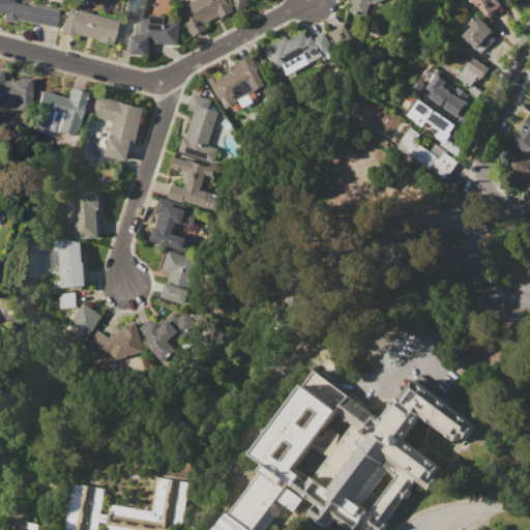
[(57,10),(53,27),(15,19),(15,22),(1,20),(1,16),(0,15),(0,0),(11,0),(12,2),(26,4),(26,3),(57,10)]
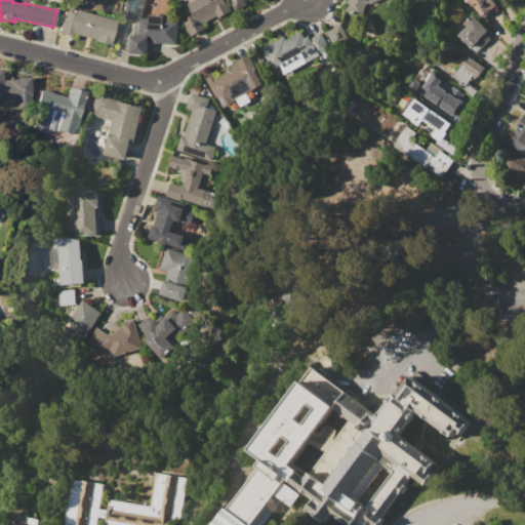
[(144,0),(140,17),(148,18),(149,14),(163,15),(163,16),(170,17),(170,21),(178,21),(176,45),(148,42),(147,55),(129,54),(131,34),(132,34),(133,21),(121,17),(124,0),(144,0)]
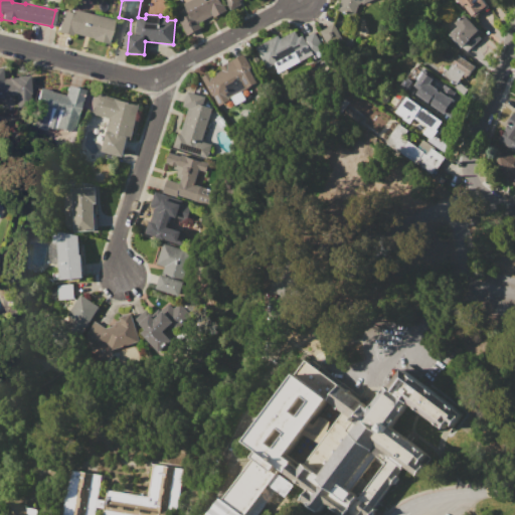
[(219,0),(222,4),(223,3),(226,10),(214,17),(213,15),(199,22),(201,27),(187,35),(176,12),(185,7),(183,3),(189,0),(219,0)]
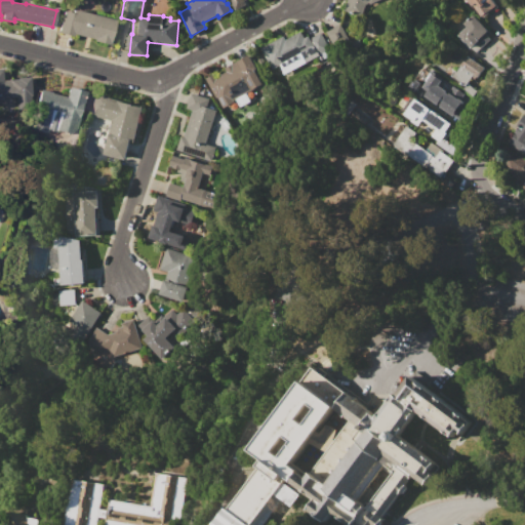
[(245,0),(244,1),(246,5),(235,10),(229,0),(245,0)]
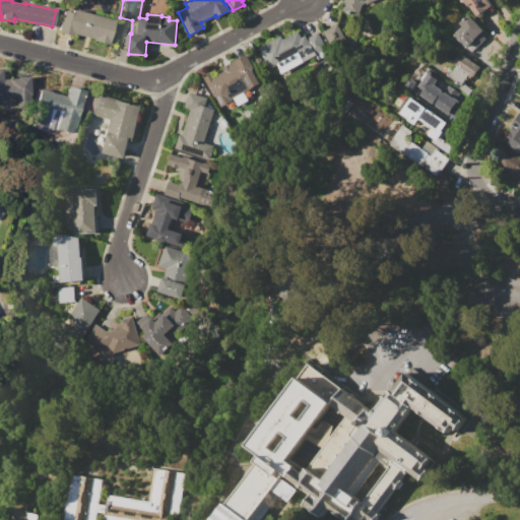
[(341,10),(343,1),(342,0),(375,0),(365,5),(362,16),(341,10)]
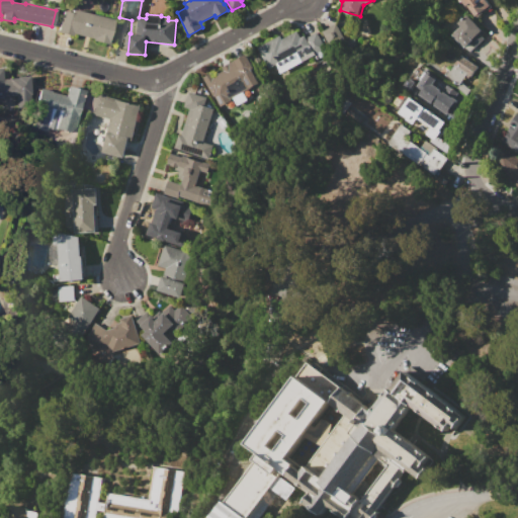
[(485,0),(489,5),(475,16),(466,6),(465,8),(460,2),(459,2),(457,0),(485,0)]
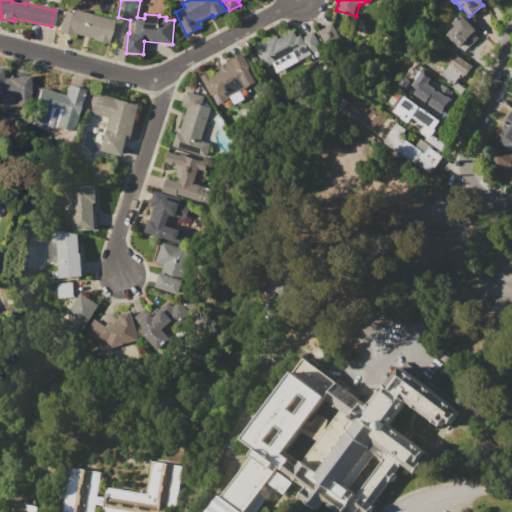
[(61,10),(70,12),(70,9),(111,19),(106,44),(91,40),(91,38),(71,33),(71,35),(56,32),(61,10)]
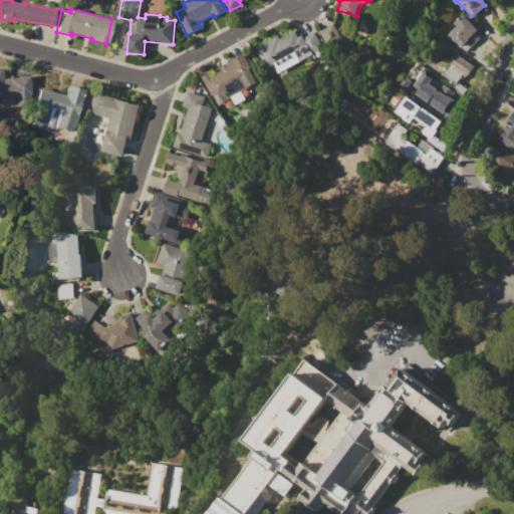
[(464,14),(481,31),(478,34),(481,37),(466,51),(449,34),(457,25),(455,22),(464,14)]
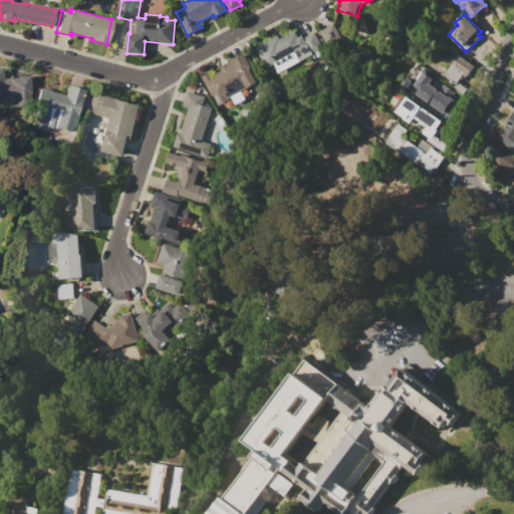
[(319,31),(333,24),(341,39),(326,46),(319,31)]
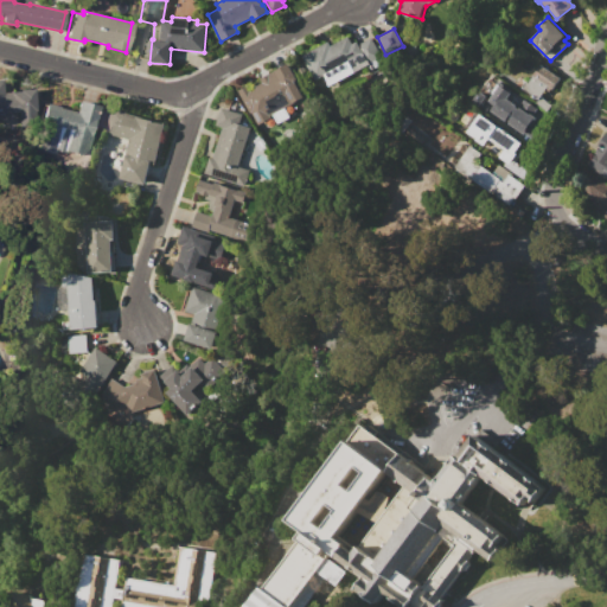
[(301,55),(328,40),(331,45),(349,36),(352,43),(357,40),(358,44),(372,37),(382,56),(377,58),(381,65),(369,71),(366,65),(352,72),(347,63),(314,80),(301,55)]
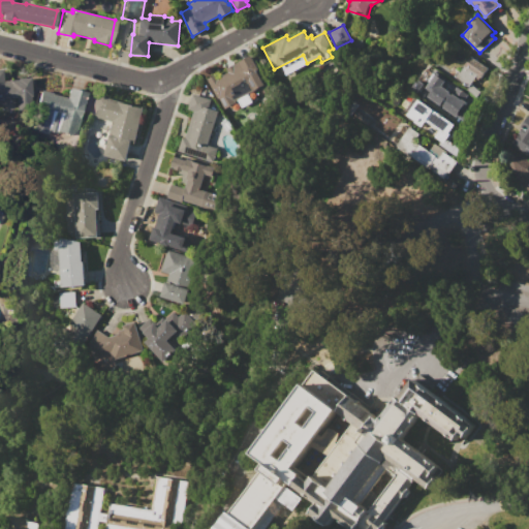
[(207,79),(216,73),(218,78),(228,72),(226,68),(251,55),(259,68),(257,70),(266,86),(255,92),(254,90),(236,100),(236,101),(224,109),(218,97),(217,98),(207,79)]
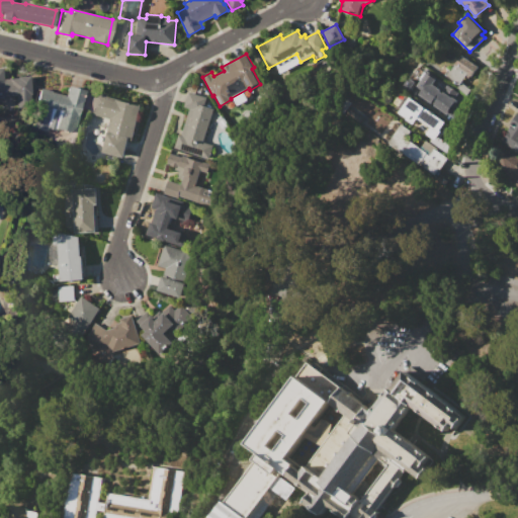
[(461,54),(479,66),(468,80),(464,77),(459,85),(444,75),(448,69),(449,70),(461,54)]
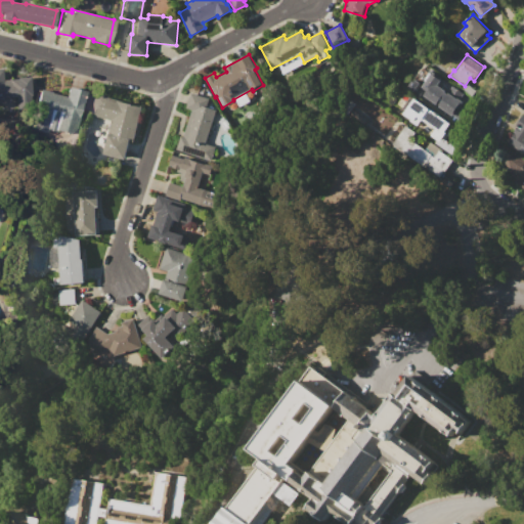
[(0,70),(1,79),(15,78),(15,77),(29,76),(30,96),(0,97),(0,70)]
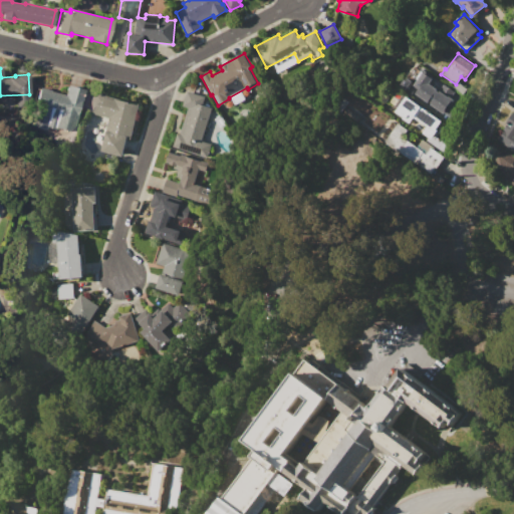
[(416,93),(419,89),(414,85),(418,79),(417,78),(421,71),(423,72),(424,70),(434,77),(429,84),(439,91),(440,90),(454,100),(445,113),(416,93)]
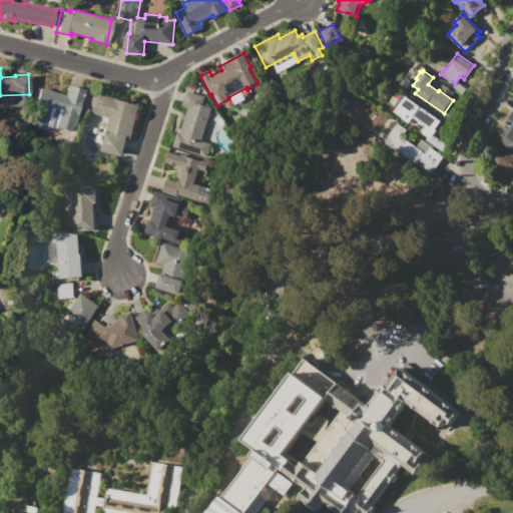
[(406,77),(411,81),(408,85),(414,89),(410,95),(398,87),(406,77)]
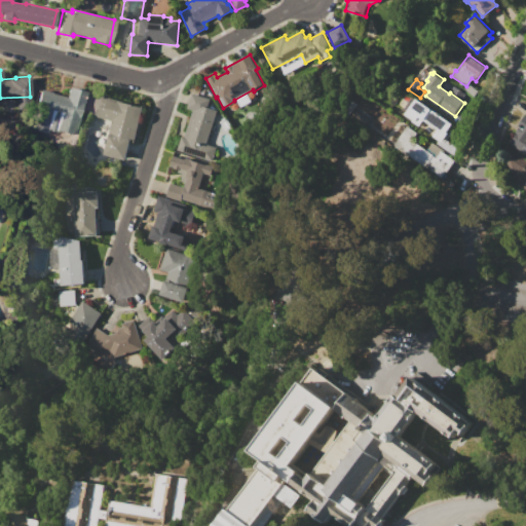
[(74,136),(65,133),(64,136),(49,132),(48,136),(30,130),(40,89),(51,92),(51,94),(65,97),(67,87),(84,91),(74,136)]
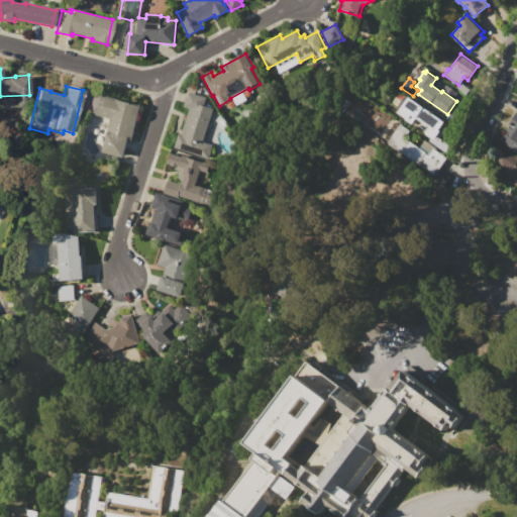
[(92,92),(141,106),(131,141),(127,140),(123,158),(101,151),(110,118),(87,112),(92,92)]
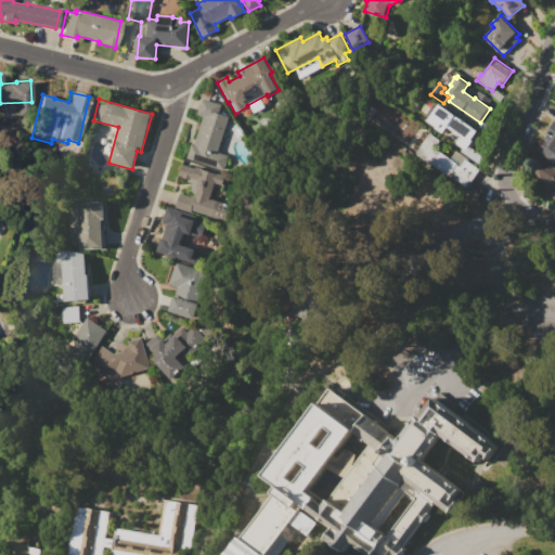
[(202,99),(221,104),(220,106),(226,108),(223,115),(229,116),(219,152),(229,155),(227,163),(224,170),(186,159),(191,144),(194,145),(203,116),(197,115),(202,99)]
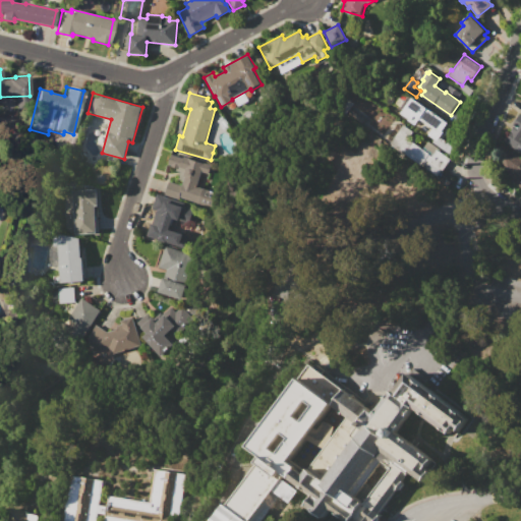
[(413,97),(448,122),(445,127),(449,130),(445,135),(443,133),(438,140),(429,134),(433,128),(419,118),(415,124),(400,114),(413,97)]
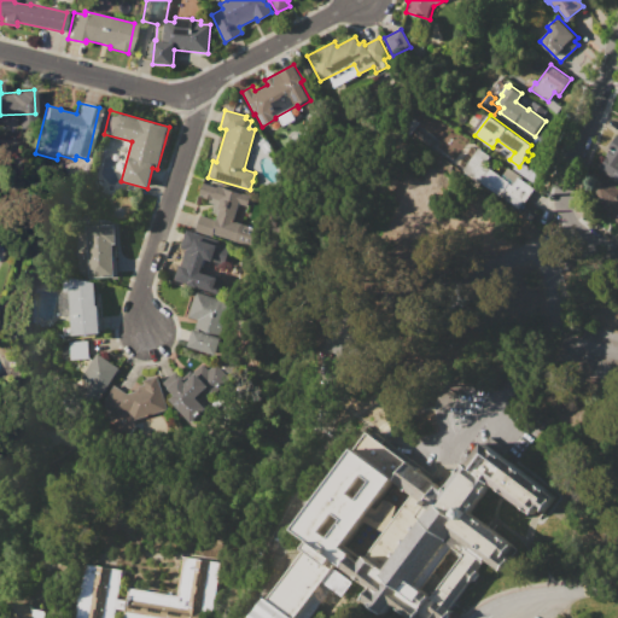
[(617,181),(599,168),(606,157),(605,156),(611,146),(610,145),(617,133),(617,181)]
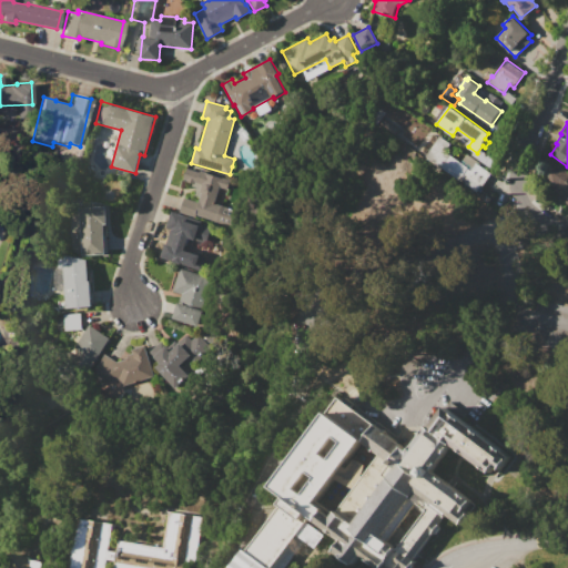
[(449,154),(460,162),(467,154),(480,163),(479,164),(492,174),(477,193),(440,166),(449,154)]
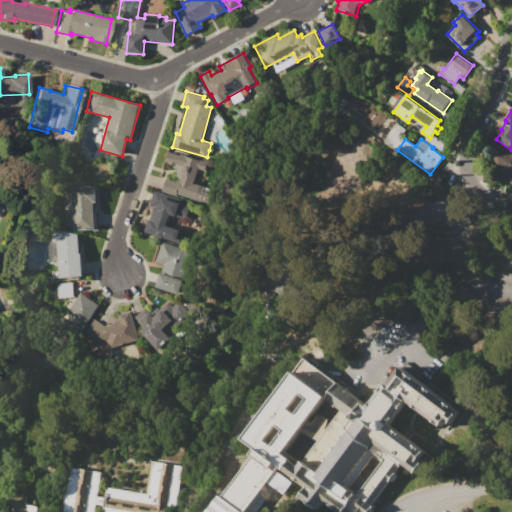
[(501,148),(511,155),(511,160),(510,163),(511,164),(511,183),(502,177),(500,180),(486,170),(491,163),(490,162),(496,153),(497,154),(501,148)]
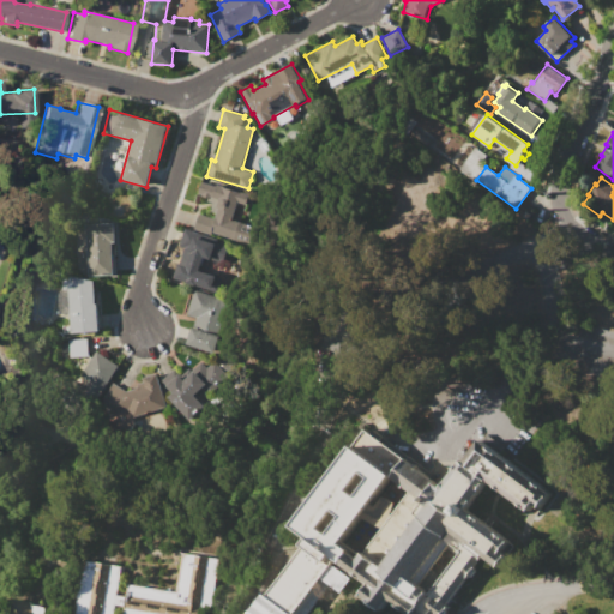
[(202,181),(215,185),(215,184),(223,186),(222,187),(240,192),(233,220),(256,227),(251,245),(194,229),(199,214),(214,218),(216,214),(210,211),(212,203),(205,200),(205,198),(200,197),(202,194),(198,194),(202,181)]
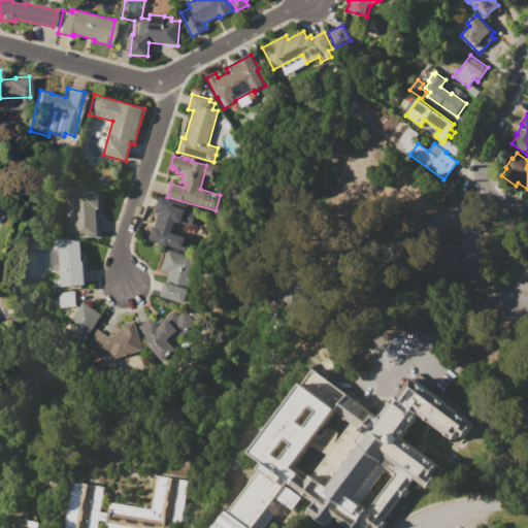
[(73,193),(97,192),(99,208),(96,208),(97,236),(76,237),(73,193)]
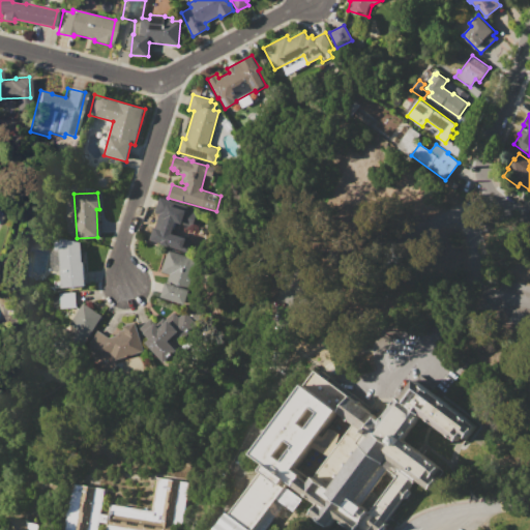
[(158,196),(188,206),(178,235),(192,239),(186,254),(148,240),(153,226),(155,227),(160,212),(153,210),(158,196)]
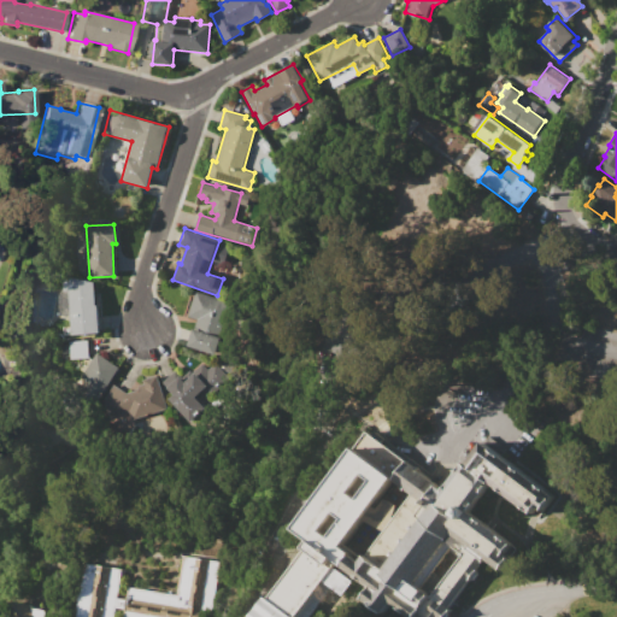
[(72,335),(70,315),(59,316),(57,291),(62,291),(62,286),(59,286),(58,275),(60,275),(95,282),(99,334),(72,335)]
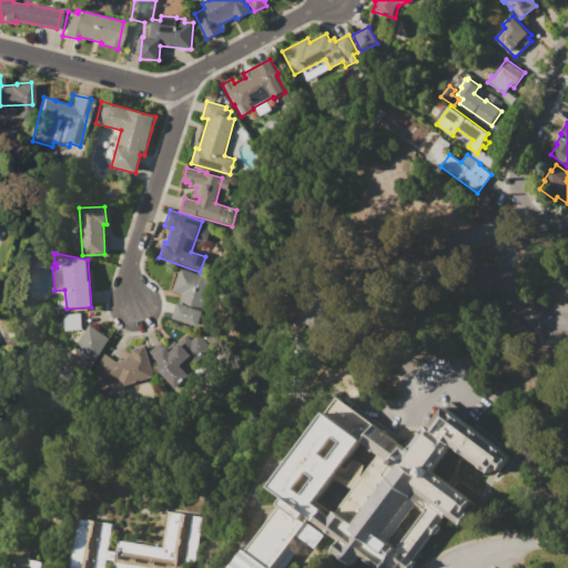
[(180,269),(214,280),(198,327),(173,318),(181,294),(172,292),(180,269)]
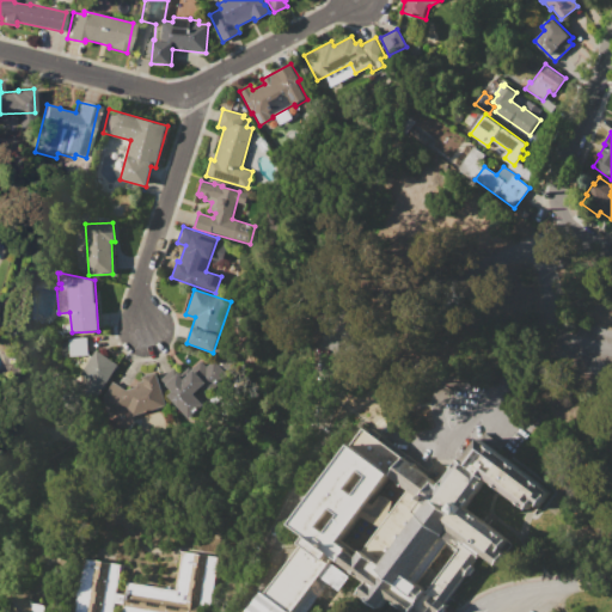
[(67,338),(86,337),(89,355),(68,356),(67,338)]
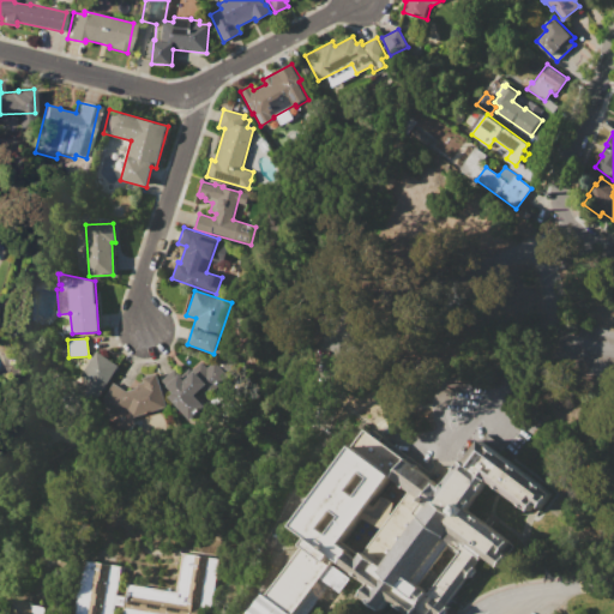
[(96,350),(119,365),(96,398),(79,387),(85,379),(79,375),(96,350)]
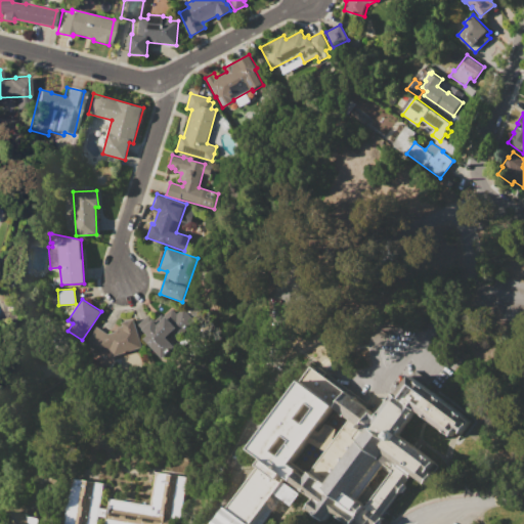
[(143,339),(147,336),(141,329),(153,319),(154,320),(162,313),(163,315),(171,308),(176,313),(182,308),(190,318),(184,323),(186,325),(178,333),(174,328),(165,336),(173,344),(183,335),(187,340),(163,361),(143,339)]
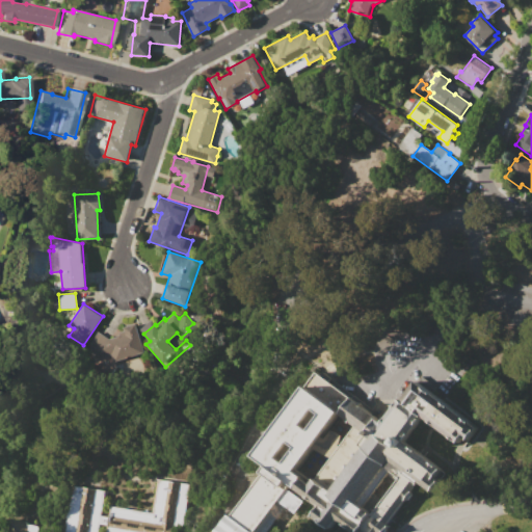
[(135,323),(144,352),(117,361),(115,352),(92,358),(88,346),(89,344),(98,331),(108,339),(116,336),(115,335),(120,334),(118,331),(123,330),(122,326),(135,323)]
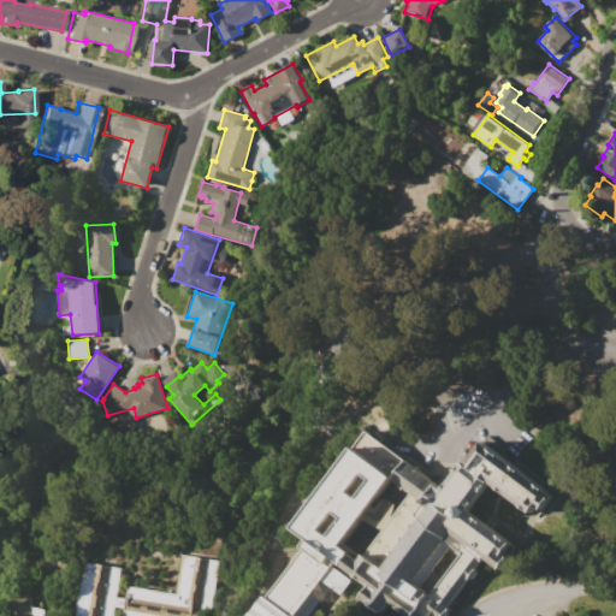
[(366,430),(373,434),(374,432),(385,439),(383,443),(444,487),(463,461),(467,463),(483,443),(554,495),(538,516),(491,481),(469,510),(517,546),(502,569),(485,557),(449,606),(452,608),(445,615),(409,615),(390,602),(383,612),(362,597),(371,587),(345,569),(311,615),(249,615),(266,594),(268,597),(311,539),(294,528),(366,430)]
